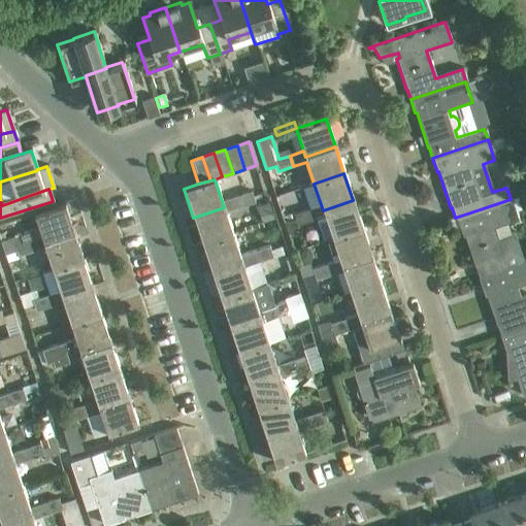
[(254,203),(252,197),(250,192),(235,197),(239,207),(253,203),(254,203)]
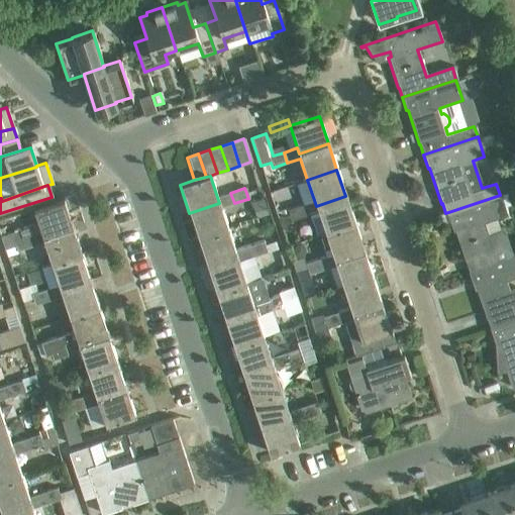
[(256,189),(246,193),(248,199),(247,199),(254,221),(267,217),(256,189)]
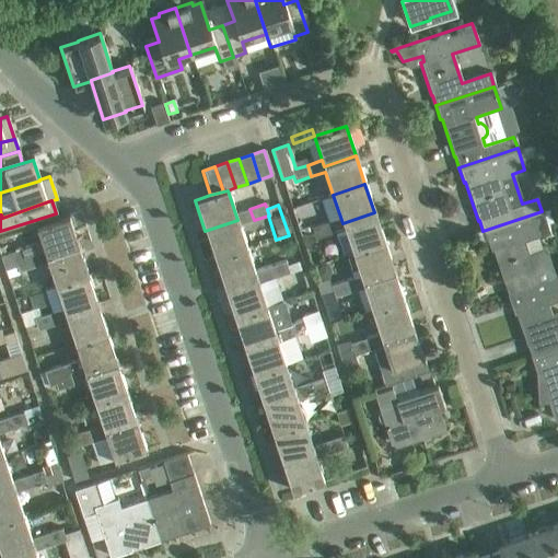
[(239,225),(254,220),(250,209),(235,213),(237,220),(205,231),(214,258),(246,248),(239,225)]
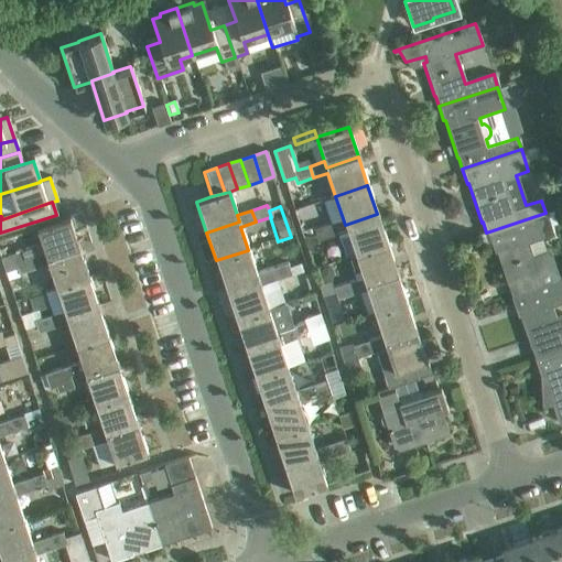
[(546,213),(486,233),(490,247),(493,247),(506,285),(510,296),(559,281),(549,250),(544,251),(540,239),(544,238),(544,237),(552,235),(546,213)]
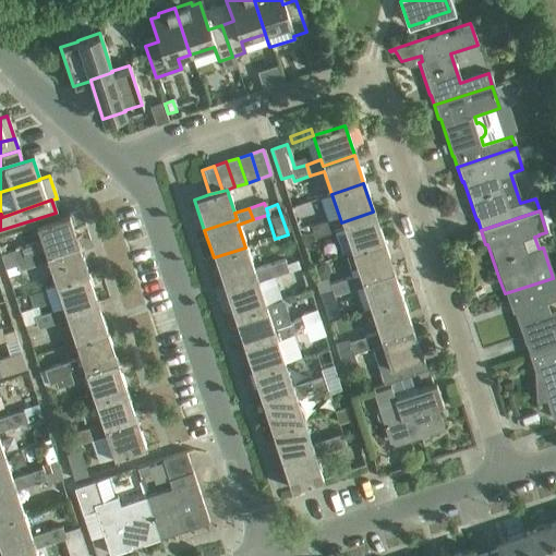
[(383,243),(375,217),(373,212),(341,222),(339,216),(325,221),(328,233),(343,228),(352,253),(383,243)]
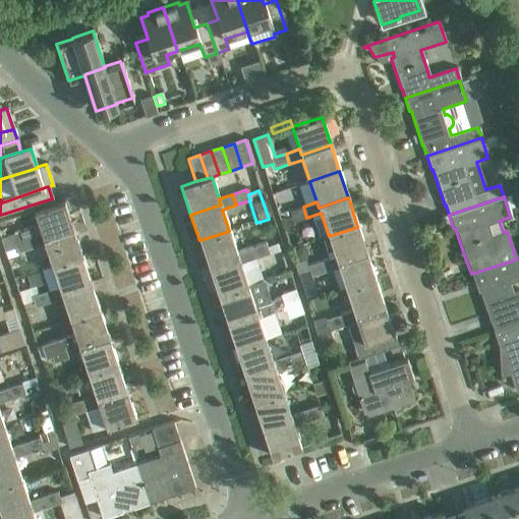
[(42,239),(72,229),(63,202),(33,212),(38,226),(0,239),(0,242),(3,252),(14,248),(16,253),(31,248),(26,238),(41,233),(42,239)]
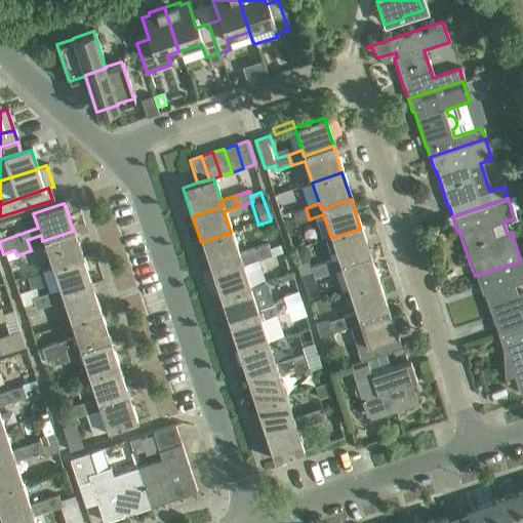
[(295,224),(309,219),(306,208),(291,212),(295,224)]
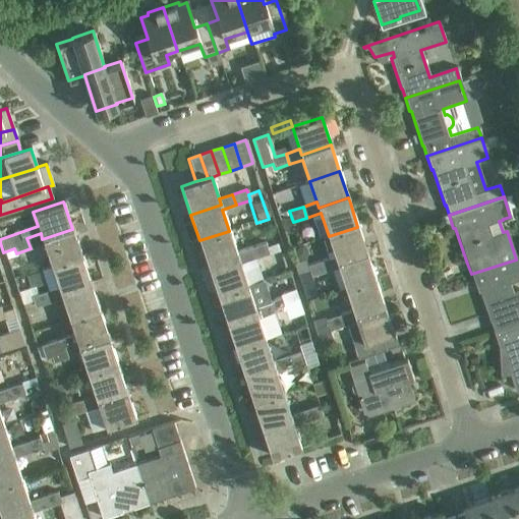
[(336,263),(366,252),(357,227),(329,236),(322,238),(327,252),(333,250),(335,256),(336,263)]
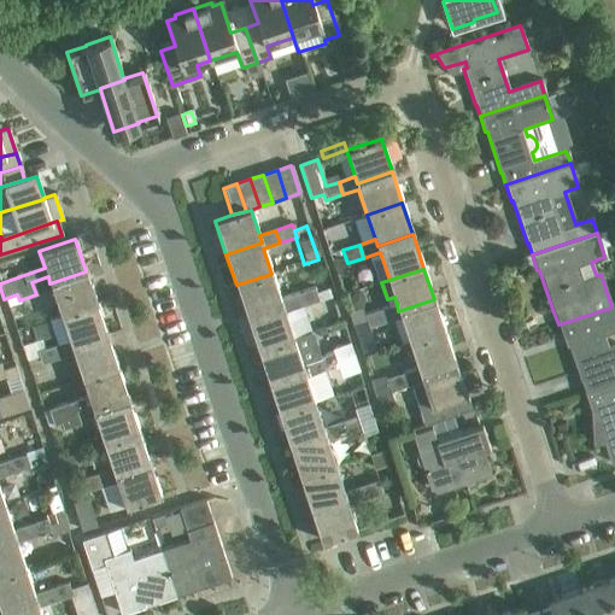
[(97,304),(95,303),(86,271),(50,283),(48,276),(31,282),(36,294),(52,290),(60,316),(97,304)]
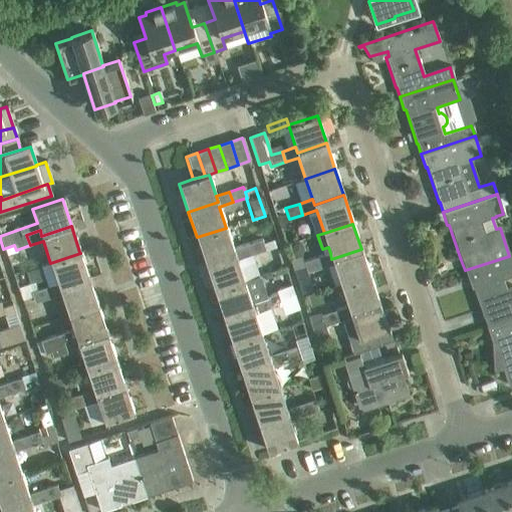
[(233,249),(226,228),(197,237),(206,265),(235,255),(233,249)]
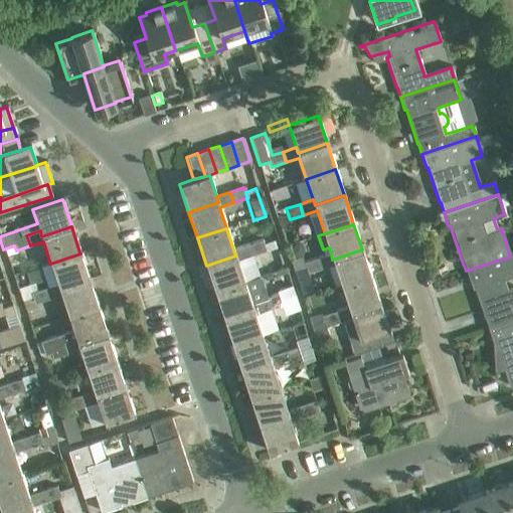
[(274,243),(274,242),(272,236),(261,240),(247,244),(250,255),(265,251),(263,246),(274,243)]
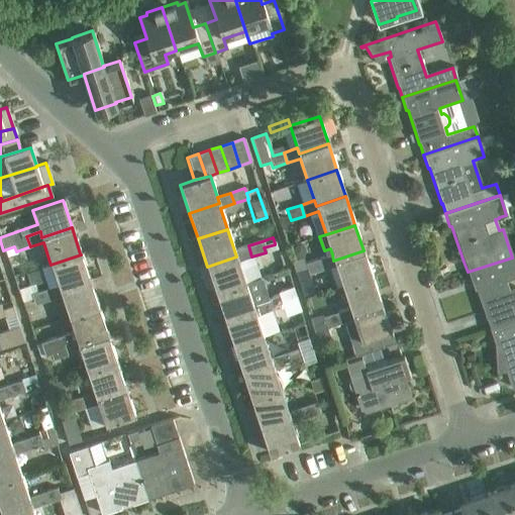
[(238,262),(251,256),(248,245),(234,250),(236,256),(207,267),(215,292),(244,283),(238,262)]
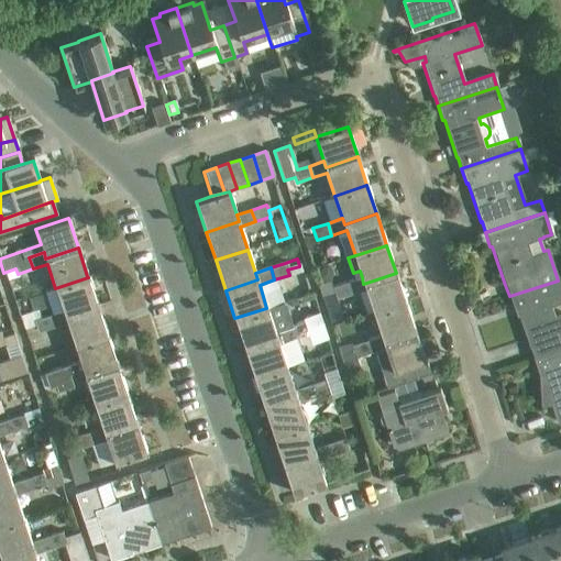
[(373,314),(405,303),(396,273),(363,284),(362,277),(353,281),(348,283),(351,295),(365,289),(373,314)]
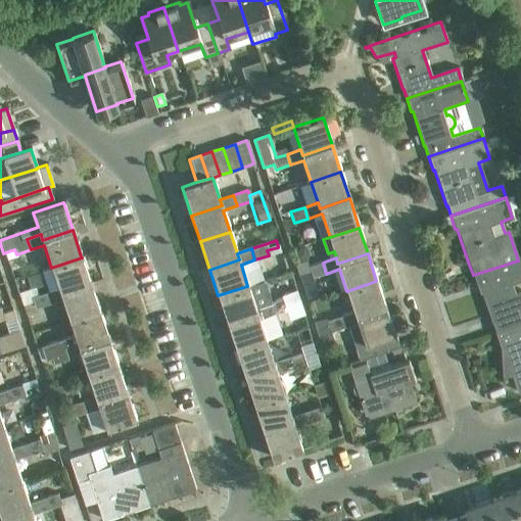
[(91,285),(90,284),(82,257),(51,268),(59,289),(60,295),(91,285)]
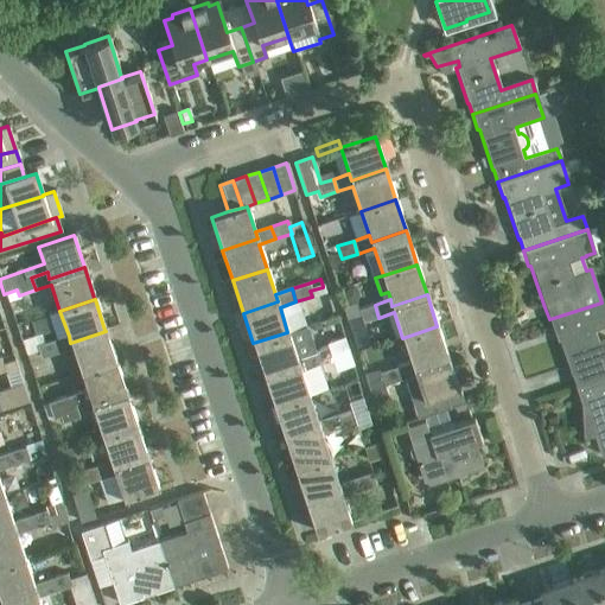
[(604,300),(602,303),(549,319),(554,333),(556,333),(570,375),(571,375),(574,387),(604,376),(604,341),(598,344),(593,331),(604,326),(604,300)]
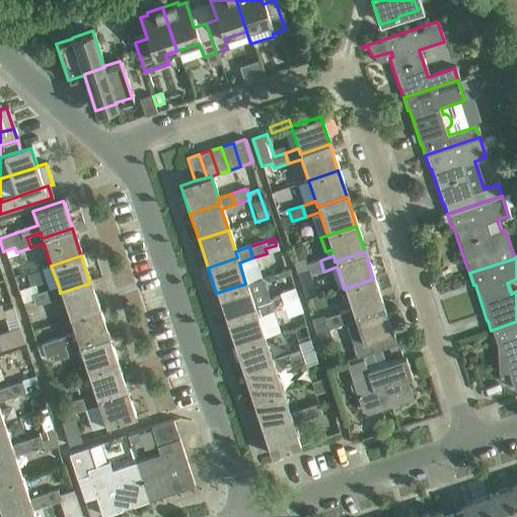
[(320,261),(306,265),(308,271),(310,276),(323,272),(320,261)]
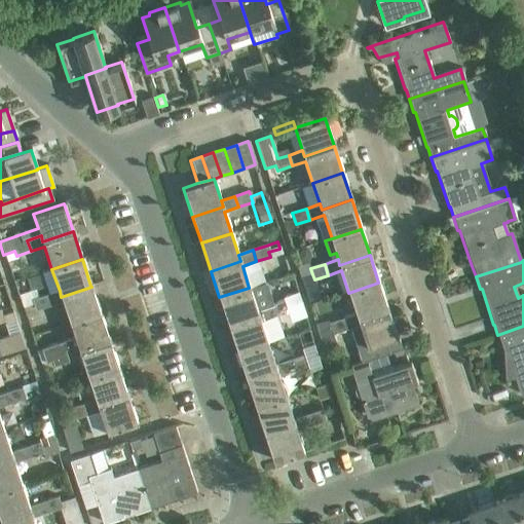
[(358,321),(387,310),(378,283),(348,293),(341,295),(348,317),(356,314),(358,321)]
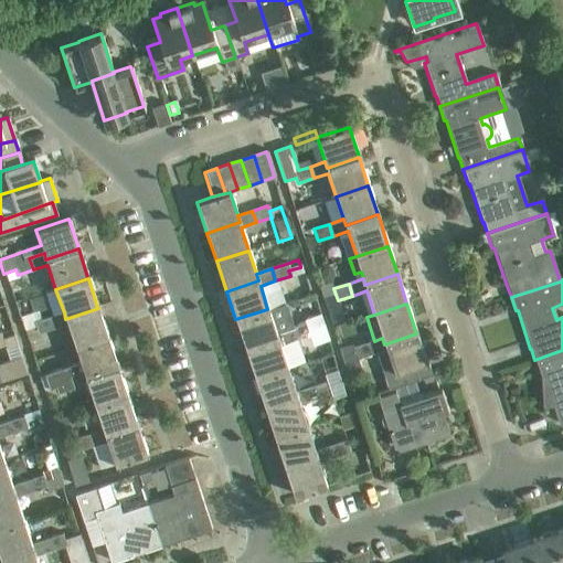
[(75,348),(107,337),(98,308),(65,319),(64,312),(49,318),(53,329),(67,324),(75,348)]
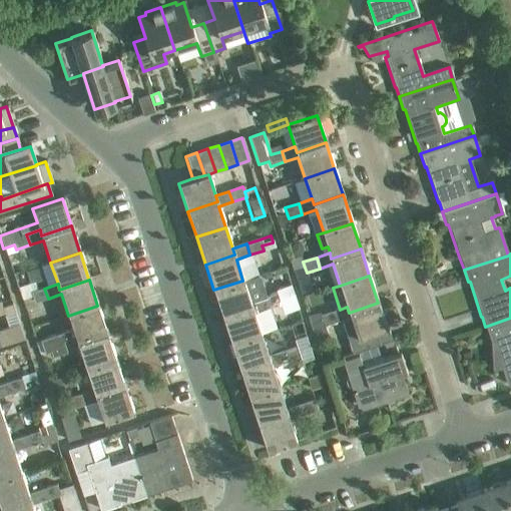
[(249,302),(243,281),(242,281),(213,290),(222,318),(252,308),(249,302)]
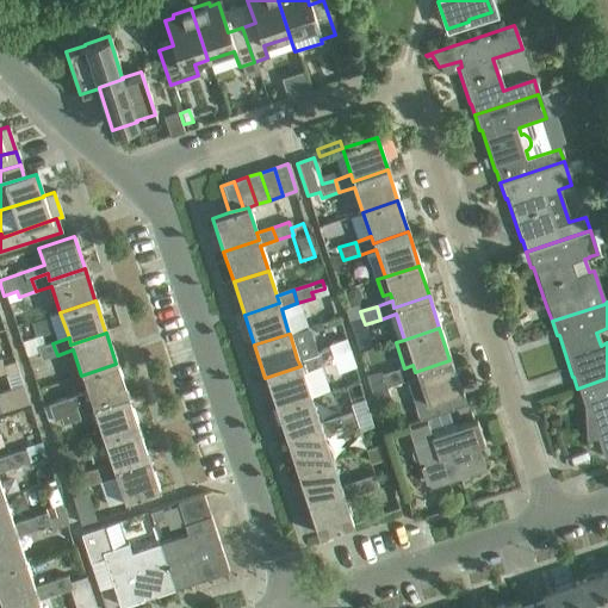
[(33,339),(20,342),(25,358),(38,354),(41,360),(57,355),(53,343),(37,348),(33,339)]
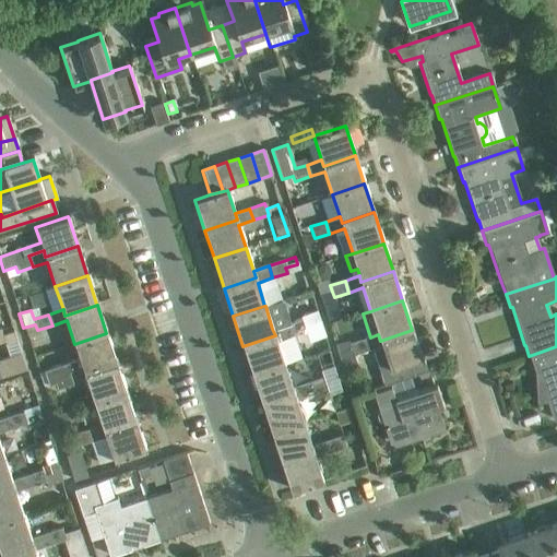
[(307,331),(305,326),(303,319),(287,323),(292,336),(307,331)]
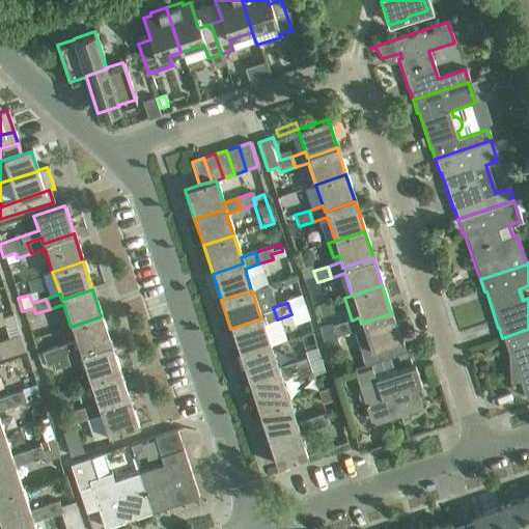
[(262,324),(277,319),(273,307),(258,312),(261,318),(230,329),(240,356),(270,345),(262,324)]
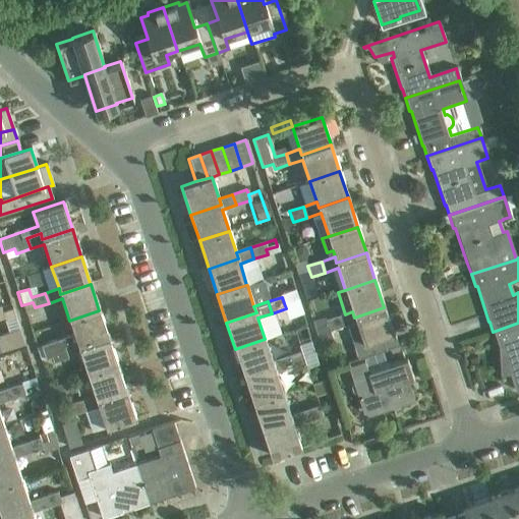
[(345,314),(339,316),(343,328),(346,327),(356,359),(397,346),(384,307),(354,318),(352,311),(345,314)]
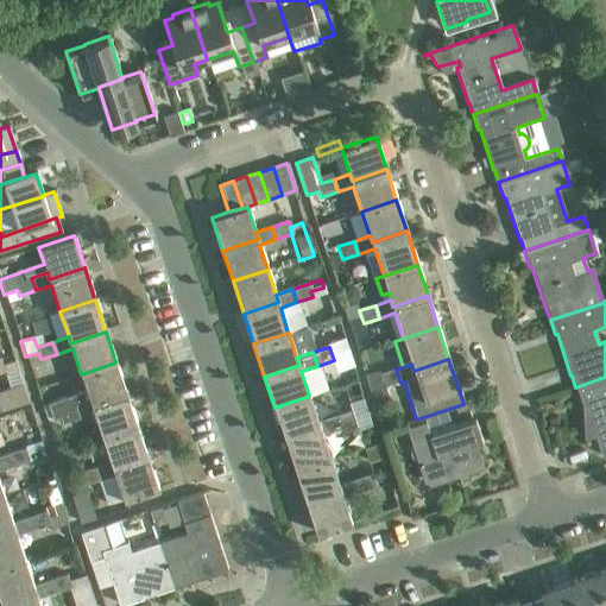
[(1,365),(4,371),(5,374),(17,371),(13,360),(1,365)]
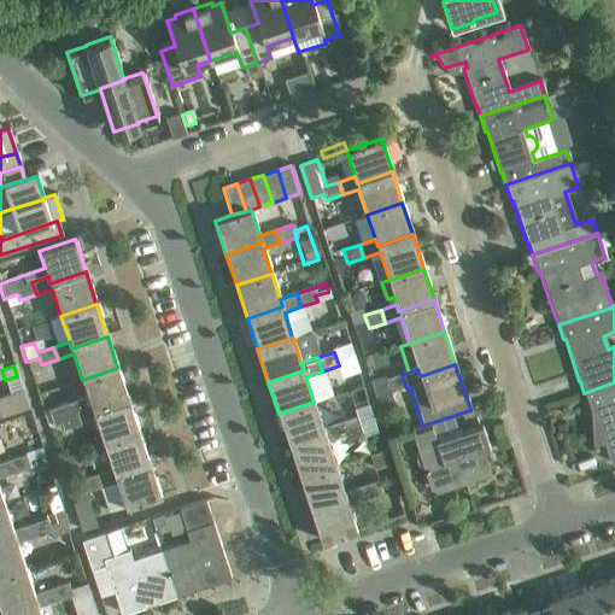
[(93,413),(128,400),(117,368),(82,380),(87,396),(47,409),(52,426),(60,422),(63,429),(80,423),(75,411),(91,406),(93,413)]
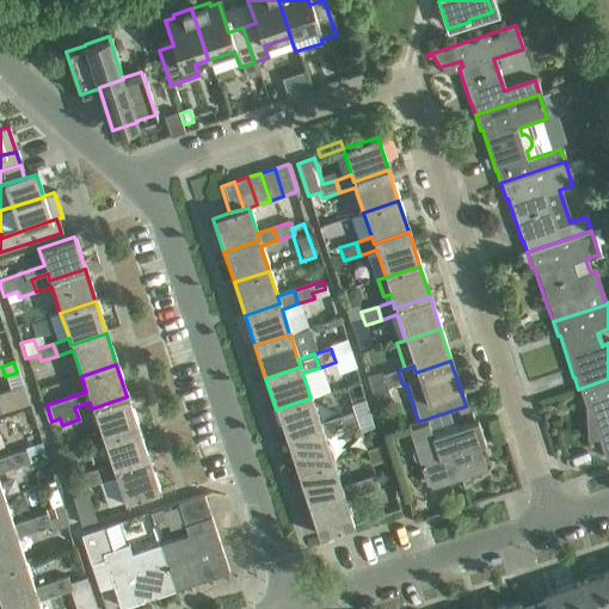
[(380,371),(368,376),(371,387),(383,383),(386,389),(403,385),(398,371),(382,376),(380,371)]
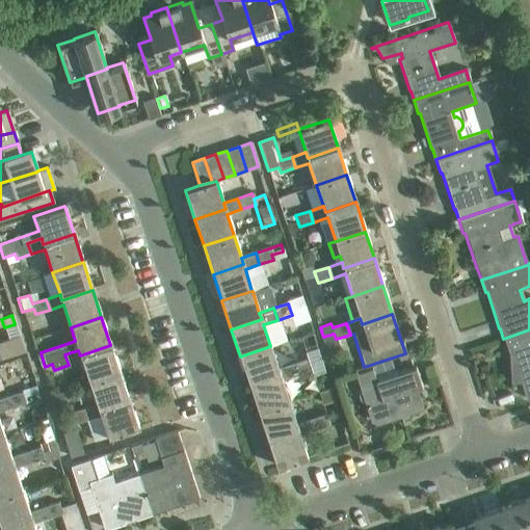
[(529,329),(503,339),(508,352),(510,383),(520,382),(522,389),(523,388),(526,399),(529,398),(529,329)]
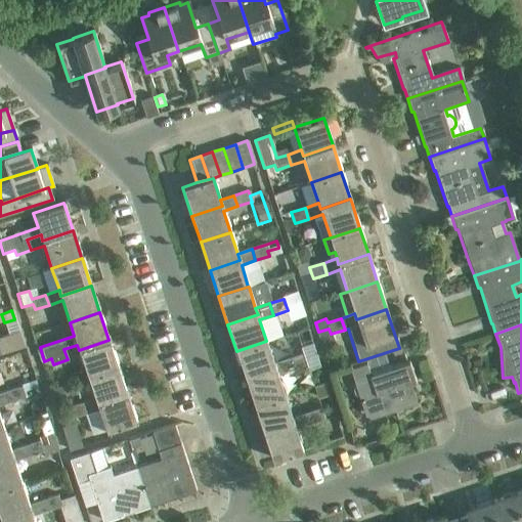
[(329,329),(318,332),(323,348),(334,345),(329,329)]
